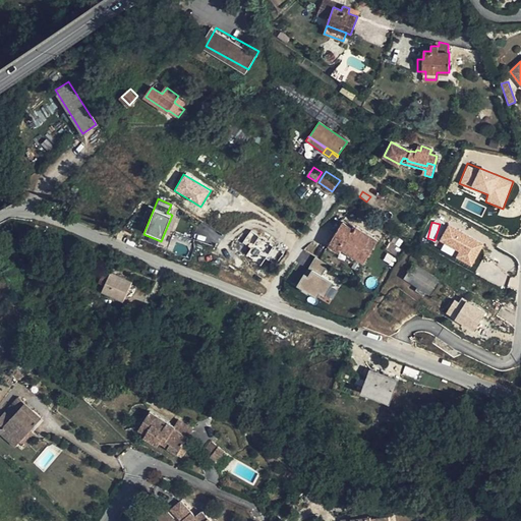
[(352,228),(343,223),(331,243),(340,249),(342,247),(364,262),(378,240),(354,226),(352,228)]
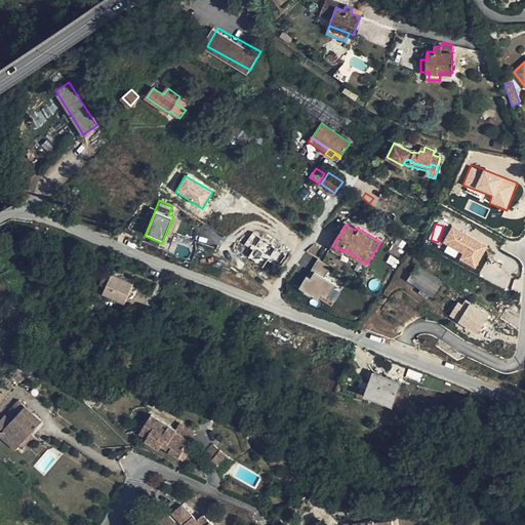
[(456,258),(475,270),(488,247),(451,225),(439,246),(457,256),(456,258)]
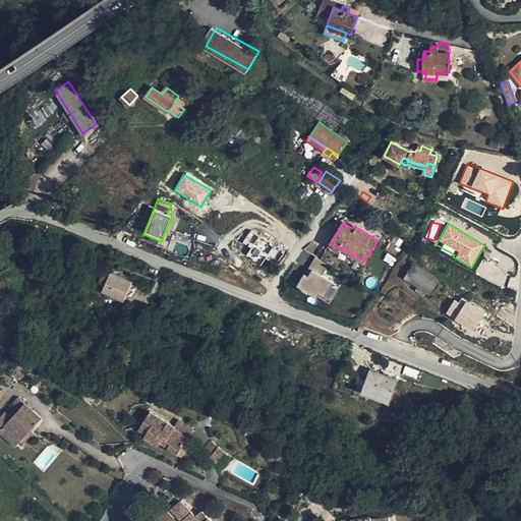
[(249,247),(245,256),(263,264),(266,255),(274,259),(279,246),(247,233),(243,244),(249,247)]
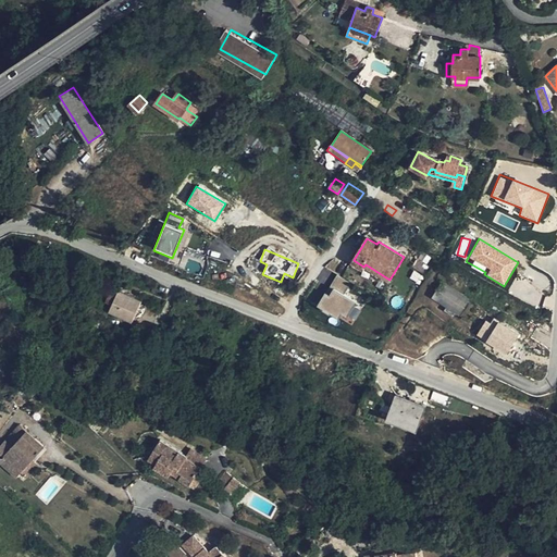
[(323,293),(316,309),(353,326),(358,316),(351,312),(356,302),(343,296),(348,284),(336,277),(327,295),(323,293)]
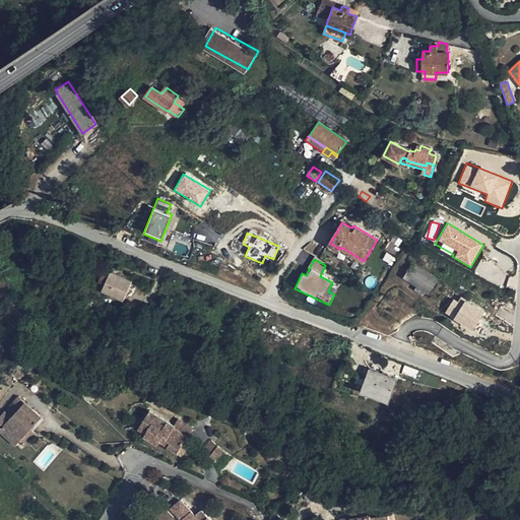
[(440,279),(413,262),(403,276),(430,295),(440,279)]
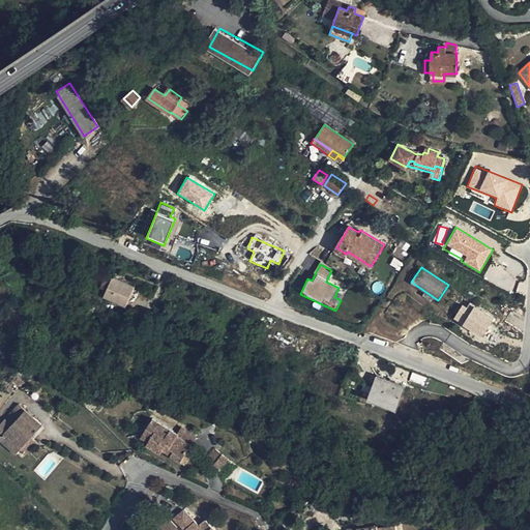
[(135,286),(113,276),(104,294),(126,304),(135,286)]
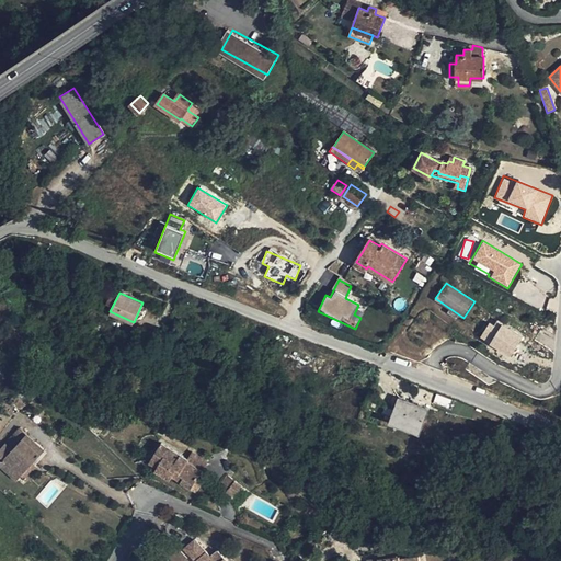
[(487,328),(482,335),(512,354),(523,336),(497,320),(495,325),(492,331),(487,328)]
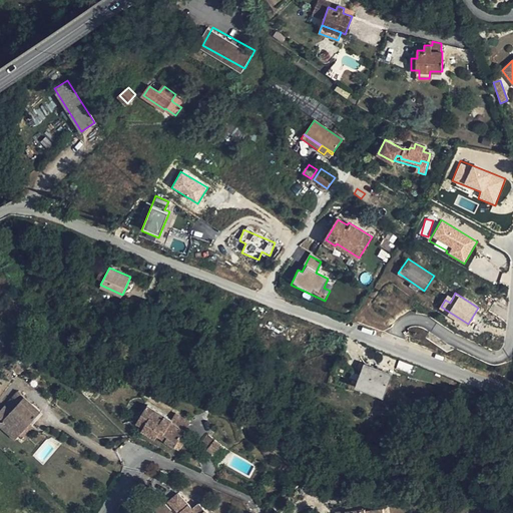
[(489,313),(481,307),(478,311),(486,316),(489,313)]
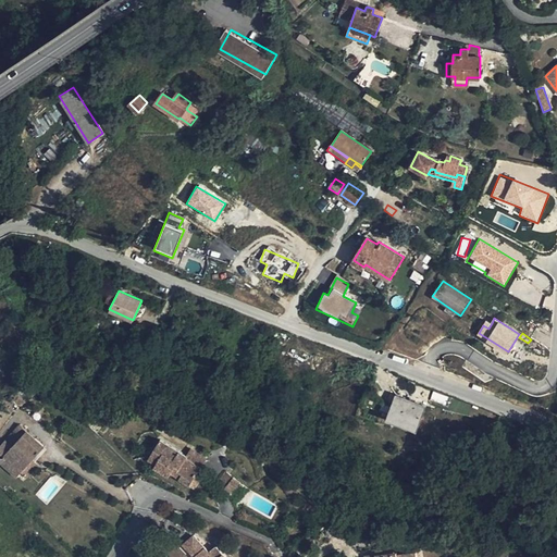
[(547,374),(552,367),(537,358),(532,366),(547,374)]
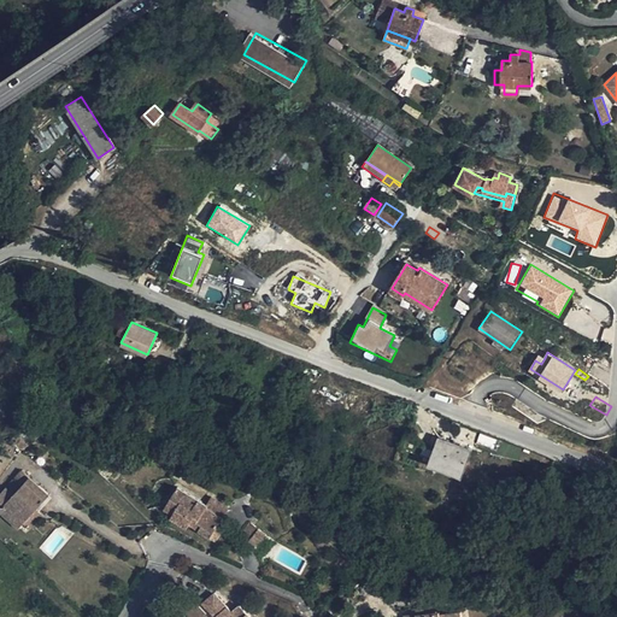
[(439,436),(436,445),(430,462),(462,474),(469,457),(471,448),(439,436)]
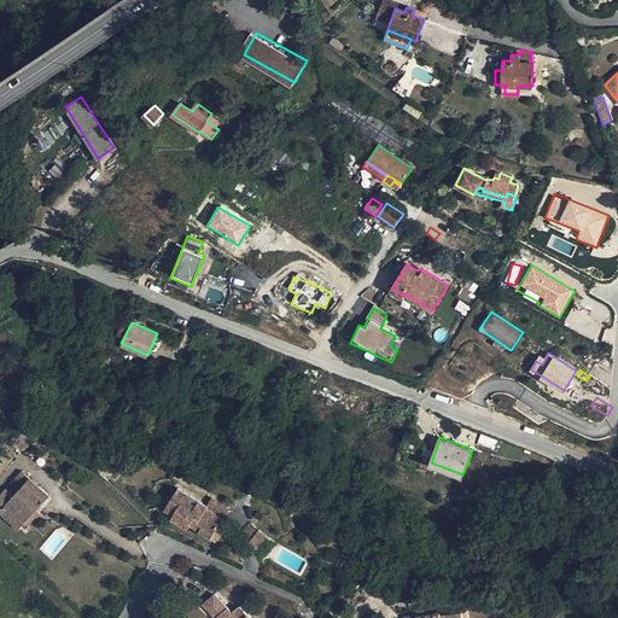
[(608,441),(598,437),(593,452),(605,455),(608,441)]
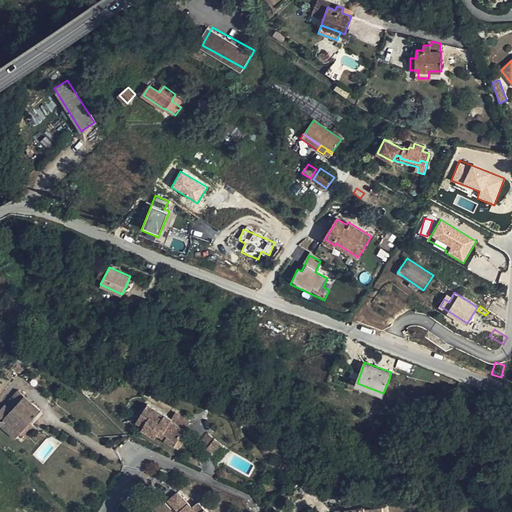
[(79,388),(86,394),(91,389),(85,383),(79,388)]
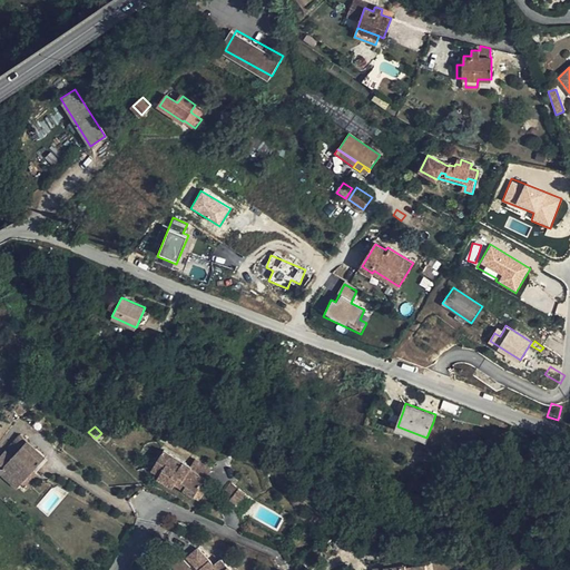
[(13,474),(21,482),(33,469),(46,455),(20,433),(0,454),(0,470),(9,479),(13,474)]
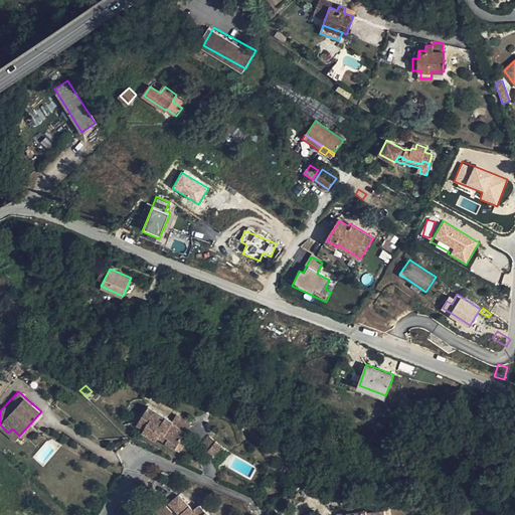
[(175,448),(181,439),(191,422),(176,413),(173,419),(149,405),(137,423),(144,427),(142,432),(156,440),(158,437),(161,432),(169,436),(166,442),(175,448)]
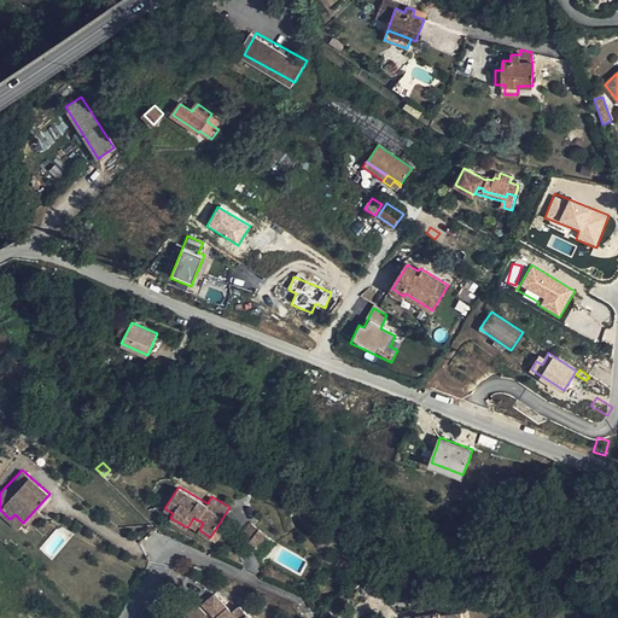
[(44,514),(36,508),(23,523),(30,529),(44,514)]
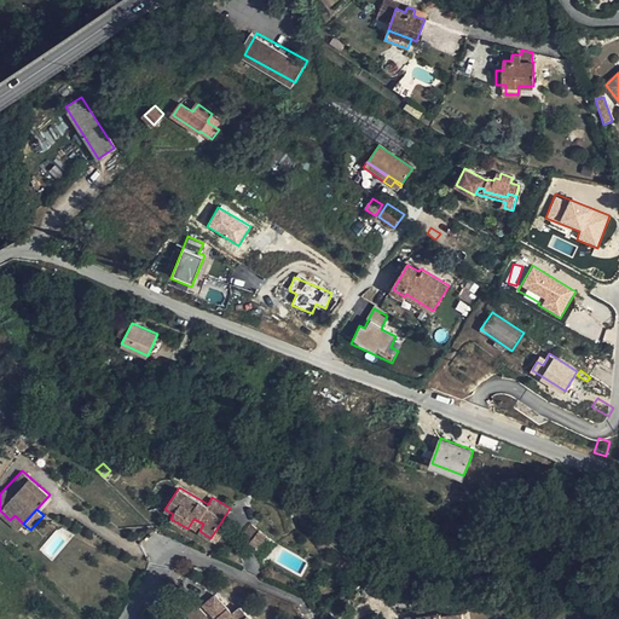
[(19,528),(23,524),(15,515),(10,520),(19,528)]
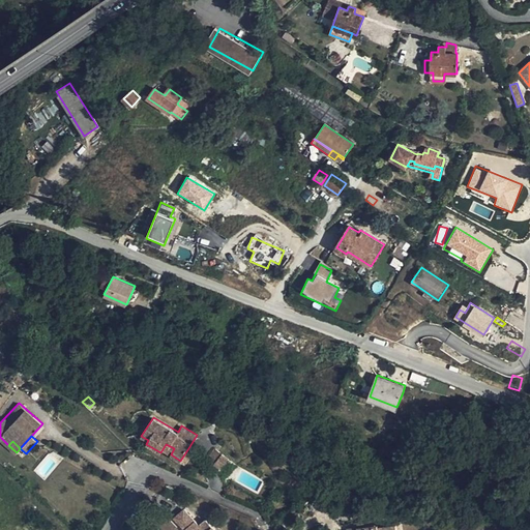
[(163,449),(171,454),(174,448),(166,444),(163,449)]
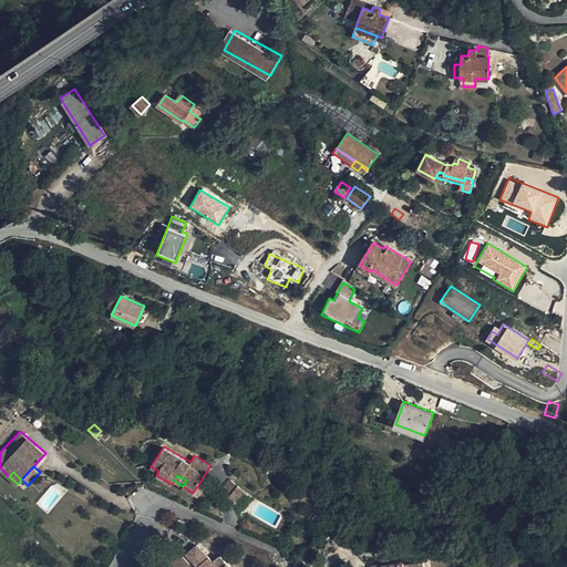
[(246,492),(229,478),(225,485),(224,488),(225,493),(235,505),(236,504),(246,492)]
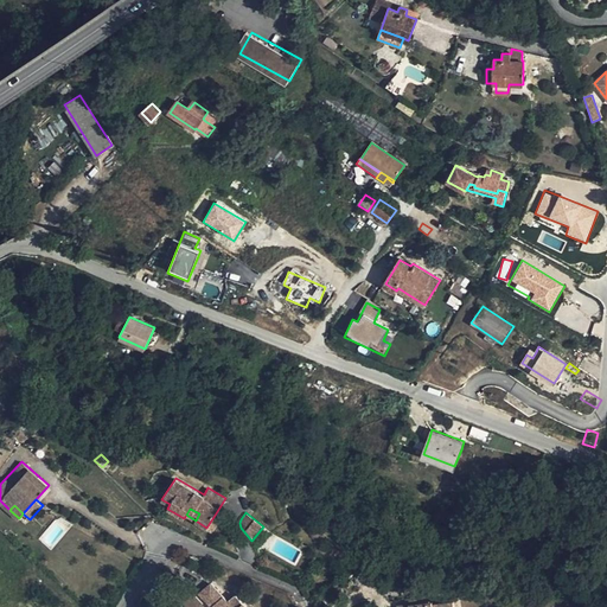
[(218,519),(213,517),(206,528),(211,530),(218,519)]
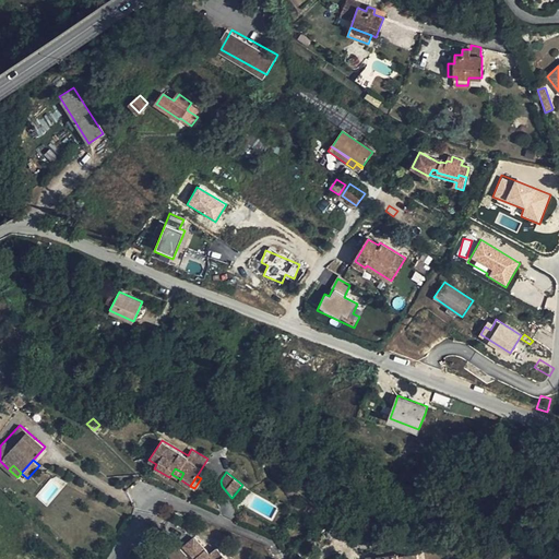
[(228,558),(226,556),(217,547),(210,554),(194,536),(183,545),(195,558),(228,558)]
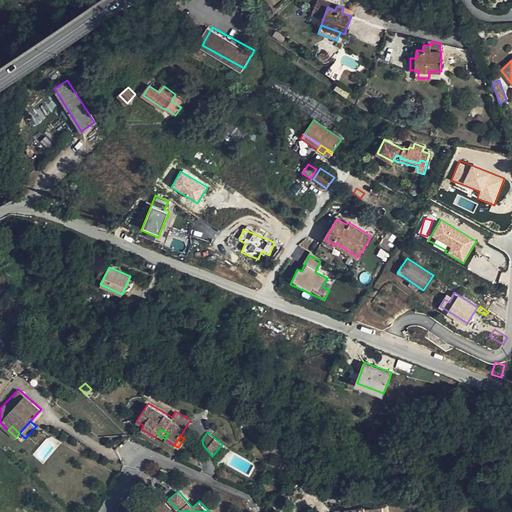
[(362,499),(348,502),(332,507),(333,511),(382,511),(378,497),(362,501),(362,499)]
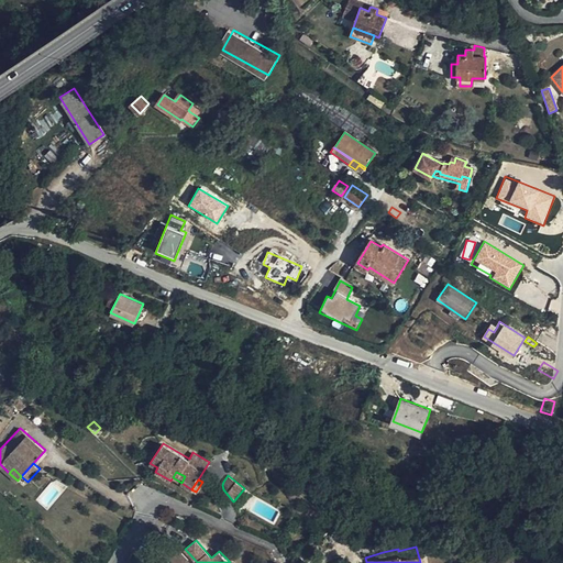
[(364,553),(365,558),(383,552),(382,548),(364,553)]
